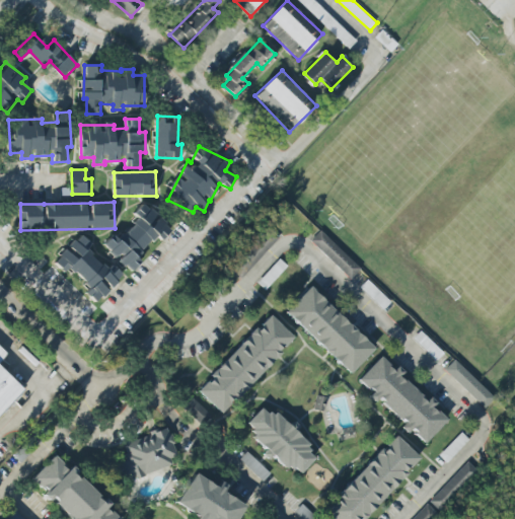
[(172,229),(146,202),(135,213),(140,219),(119,238),(115,234),(104,244),(119,258),(132,272),(144,260),(139,253),(158,234),(162,239),(172,229)]
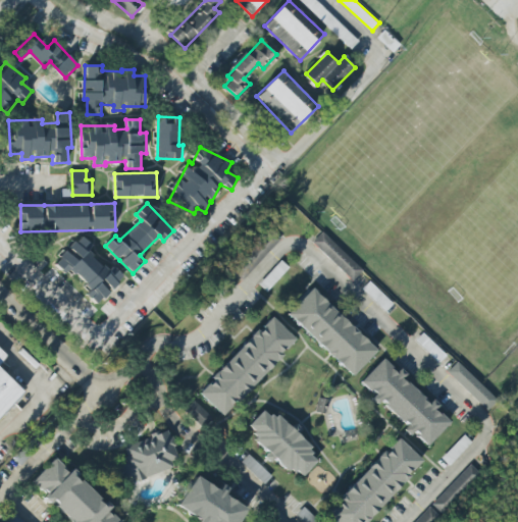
[(282,241),(271,228),(231,265),(243,277),(282,241)]
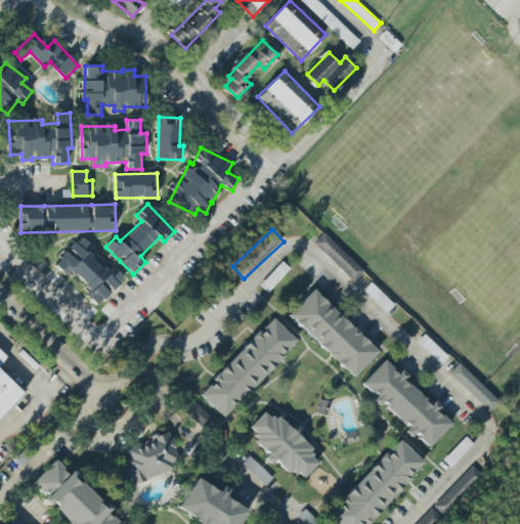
[(315,243),(356,281),(365,271),(326,232),(315,243)]
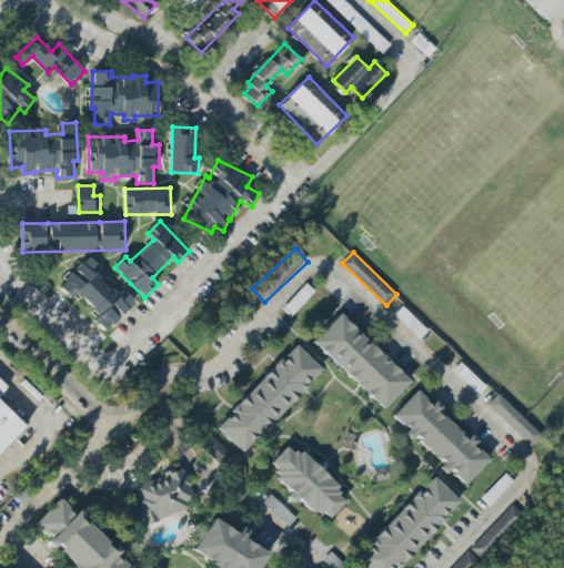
[(121,315),(121,316),(137,300),(124,288),(119,294),(97,273),(102,267),(89,255),(60,286),(72,297),(77,292),(100,314),(94,320),(107,331),(121,315)]
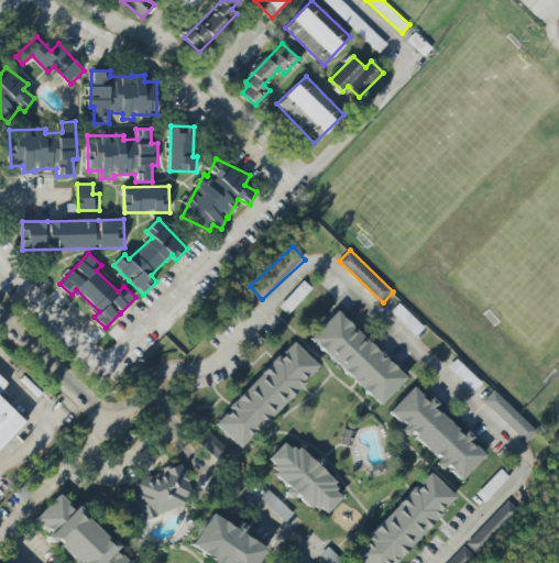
[(311,339),(383,405),(408,377),(338,311),(311,339)]
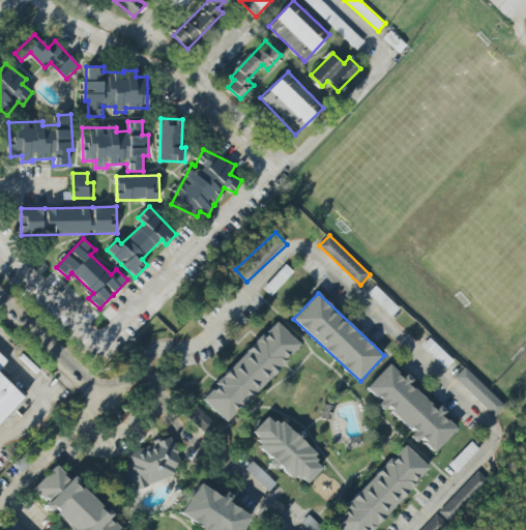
[(203,398),(228,422),(302,345),(278,321),(203,398)]
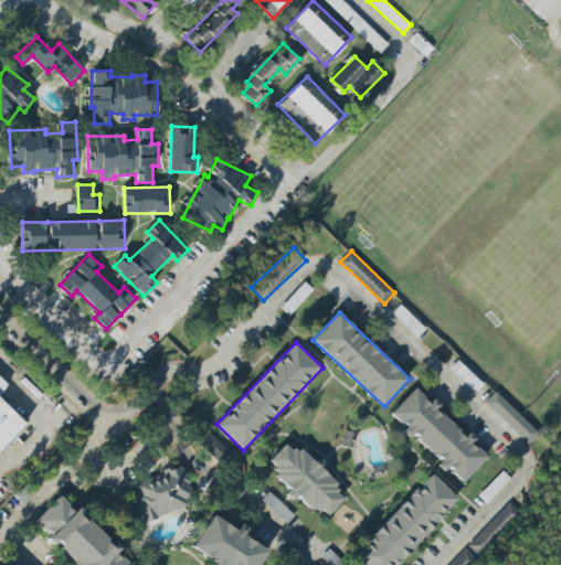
[(0,450),(27,423),(0,397),(0,393),(9,384),(0,375),(0,450)]
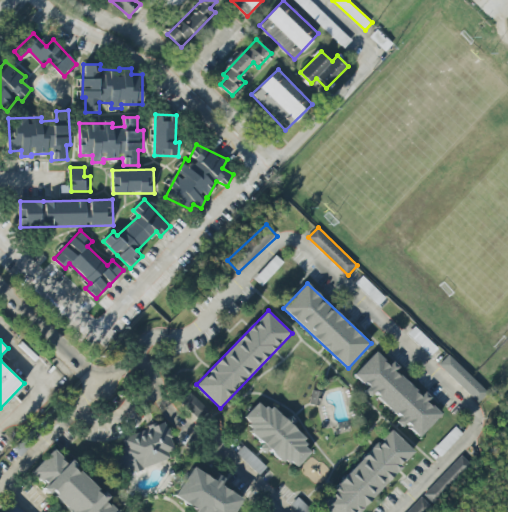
[(443,414),(429,401),(430,400),(392,364),(391,365),(377,352),(355,375),(375,395),(407,425),(408,424),(421,437),(443,414)]
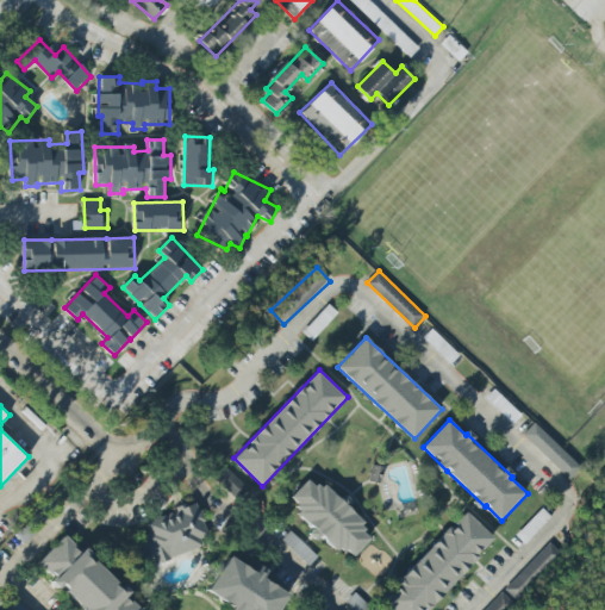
[(250,489),(230,467),(218,478),(239,500),(250,489)]
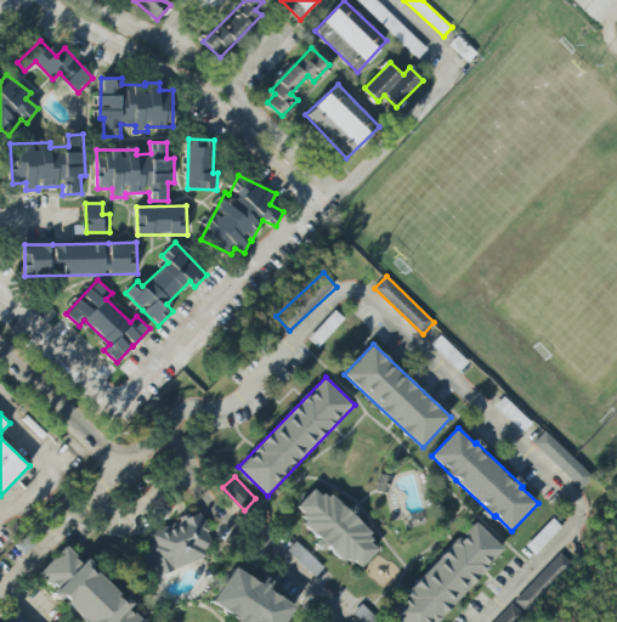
[(360,571),(379,549),(369,539),(375,535),(356,516),(357,515),(332,491),(326,498),(315,488),(299,507),(309,516),(301,524),(328,549),(332,546),(360,571)]
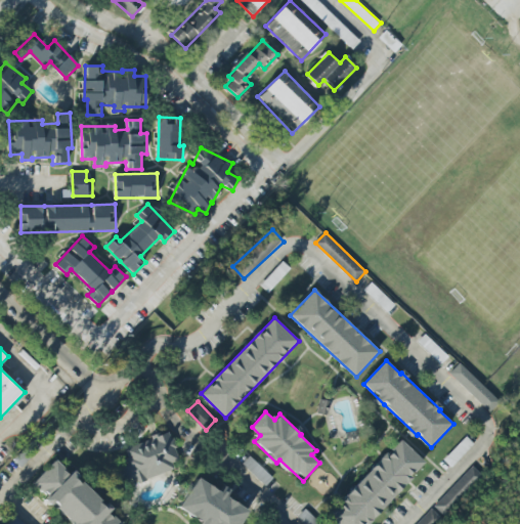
[(176,470),(174,463),(181,461),(172,432),(125,447),(131,464),(122,467),(128,486),(176,470)]
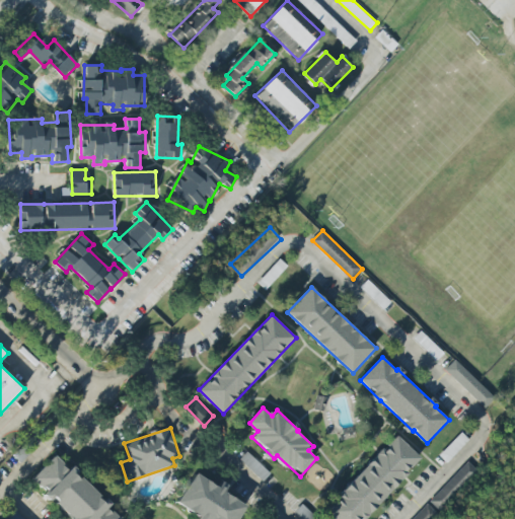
[(364,518),(422,458),(396,435),(325,511),(334,518),(364,518)]
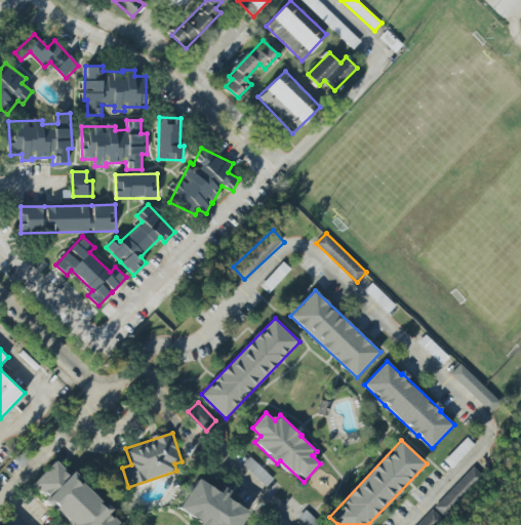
[(263,471),(253,457),(246,462),(255,476),(263,471)]
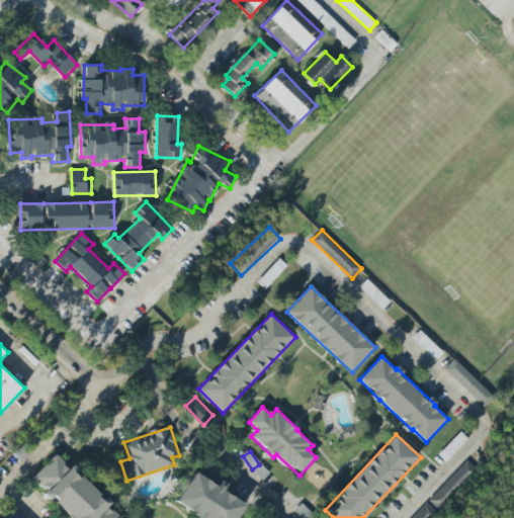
[(121,517),(108,506),(111,504),(71,466),(70,467),(56,454),(34,478),(52,494),(49,497),(72,517),(121,517)]
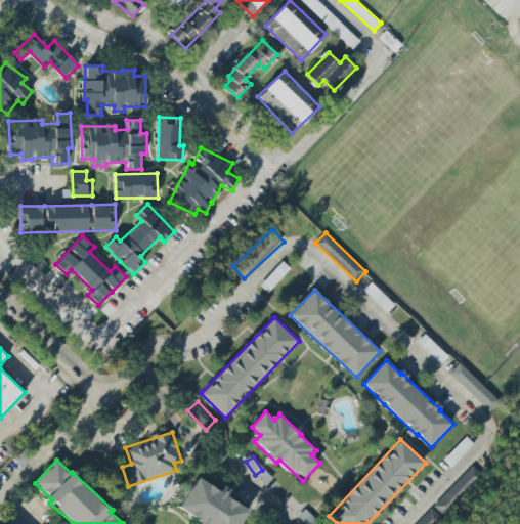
[(485,477),(473,466),(435,506),(447,517),(485,477)]
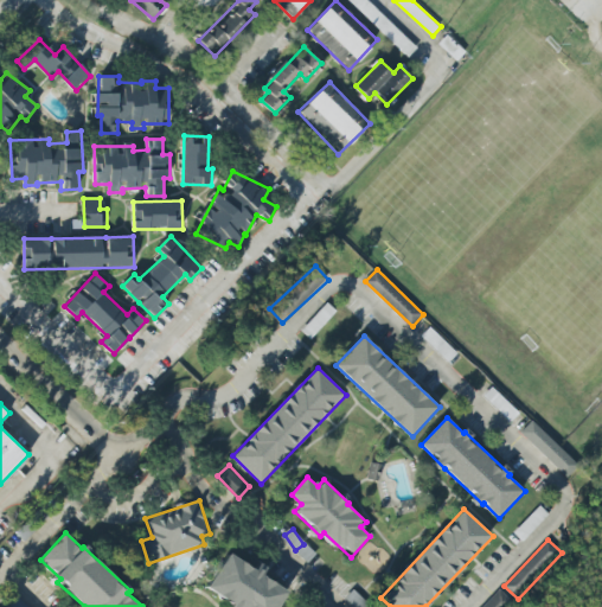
[(207,589),(237,605),(235,606),(277,606),(288,590),(262,576),(267,568),(260,563),(256,569),(228,554),(207,589)]
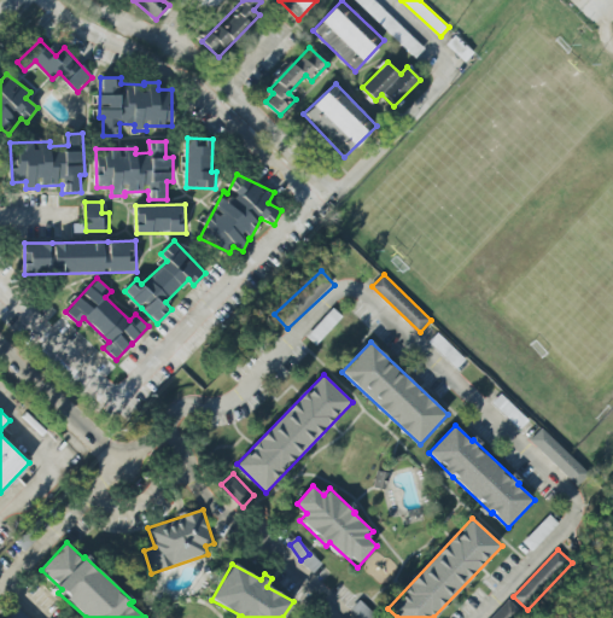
[(515,617),(520,613),(508,601),(492,617),(515,617)]
